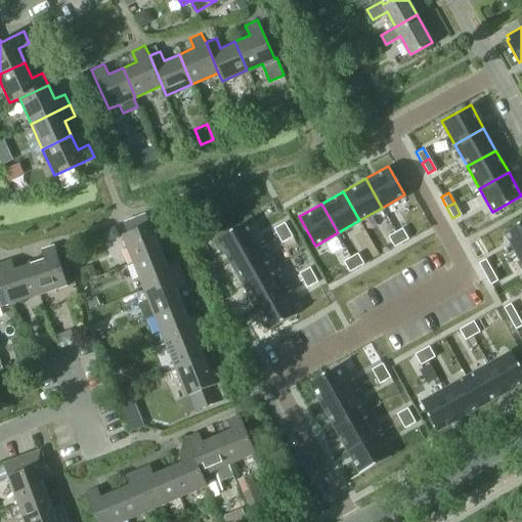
[(121,233),(132,260),(161,248),(156,234),(166,230),(160,217),(121,233)]
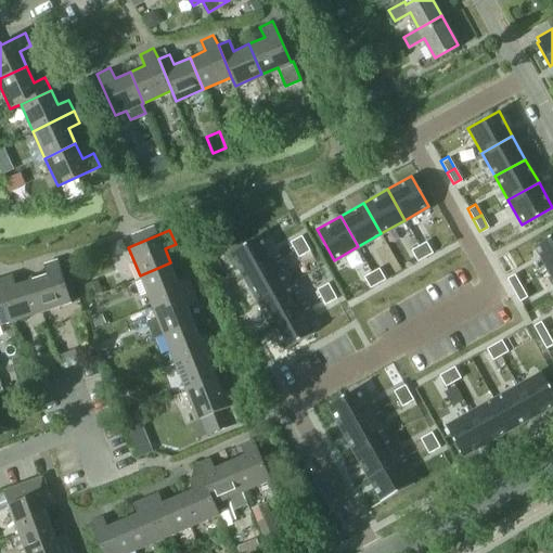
[(552,233),(532,245),(547,269),(552,265),(552,233)]
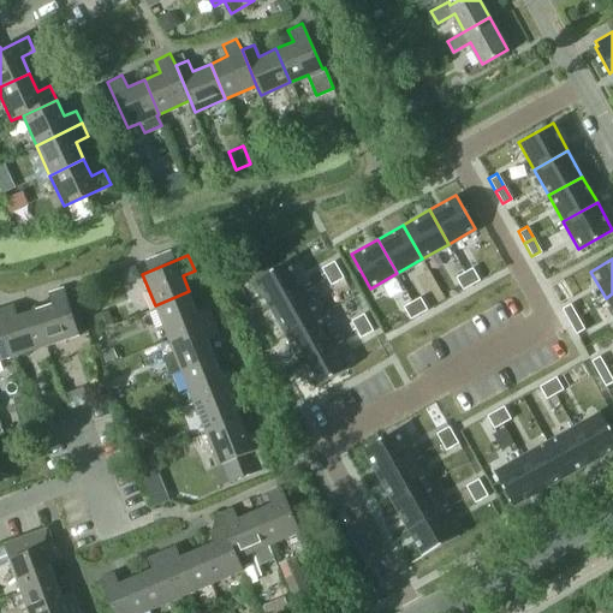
[(287,260),(254,279),(269,307),(303,287),(287,260)]
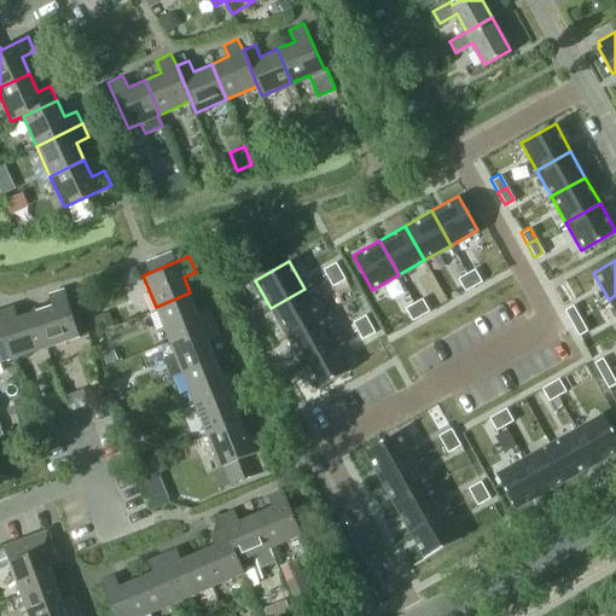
[(335,261),(321,268),(326,277),(340,269),(335,261)]
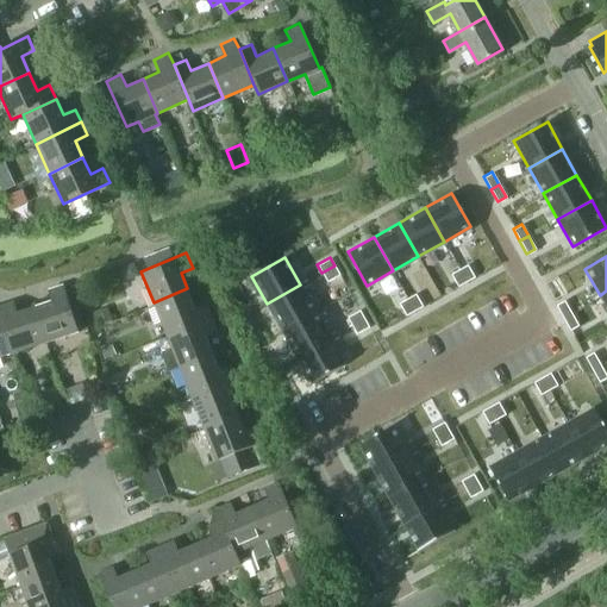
[(467,263),(458,268),(465,281),(474,276),(467,263)]
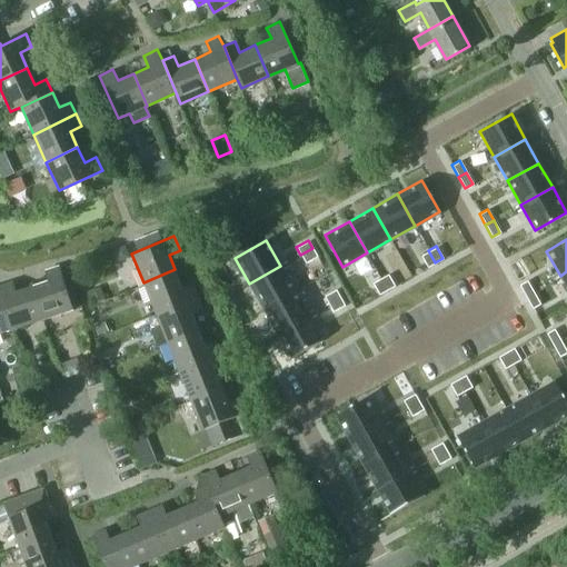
[(312,248),(300,255),(305,262),(317,256),(312,248)]
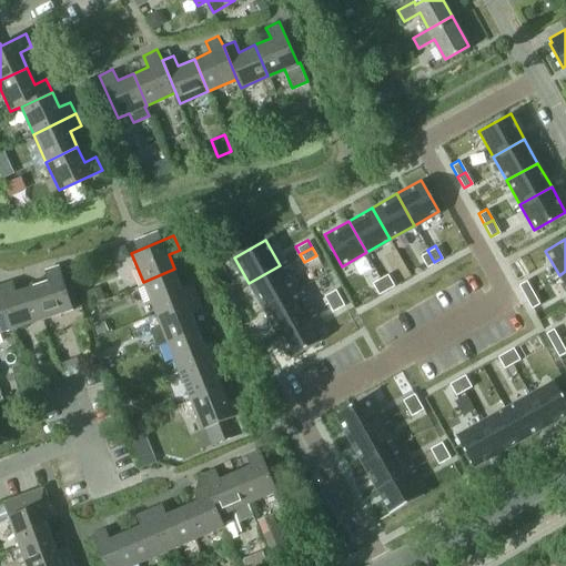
[(427,250),(420,254),(426,266),(434,262),(427,250)]
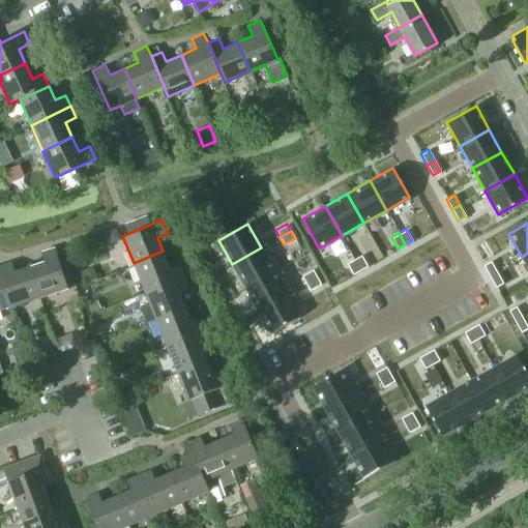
[(46,262),(30,267),(39,296),(67,287),(61,268),(70,265),(64,246),(55,250),(54,245),(41,250),(46,262)]
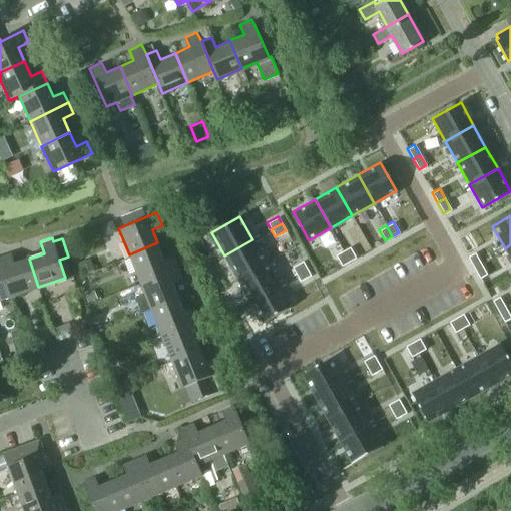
[(252,239),(224,256),(236,278),(265,262),(252,239)]
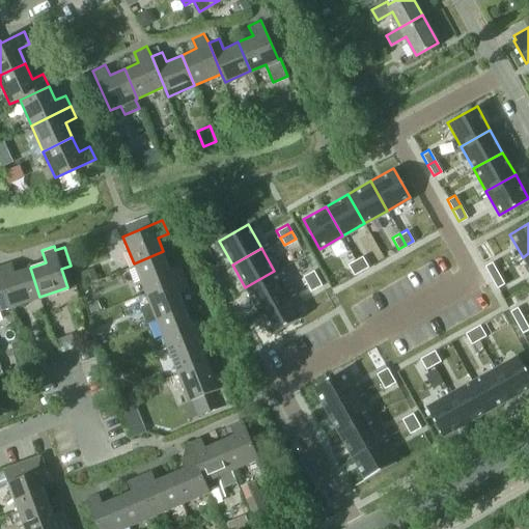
[(169,268),(163,251),(134,263),(144,290),(184,274),(179,263),(169,268)]
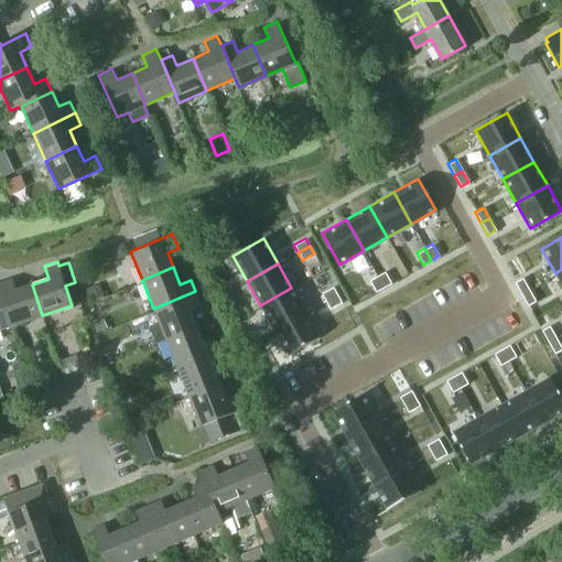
[(384,271),(376,276),(382,287),(390,282),(384,271)]
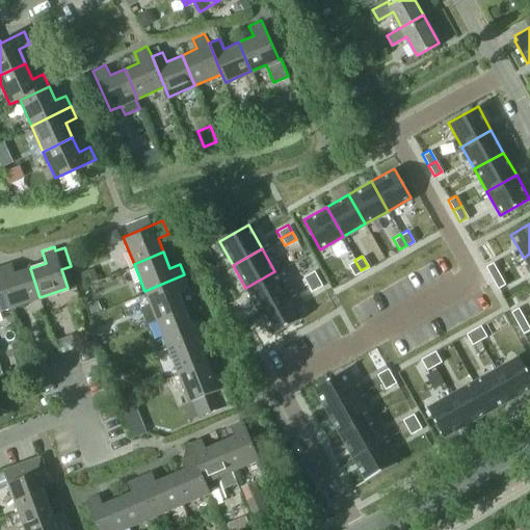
[(354,260),(347,264),(353,274),(361,270),(354,260)]
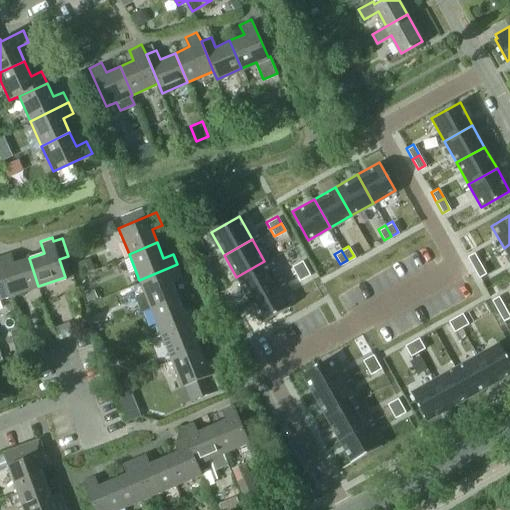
[(10,251),(0,254),(0,261),(11,295),(38,286),(29,258),(14,263),(10,251)]
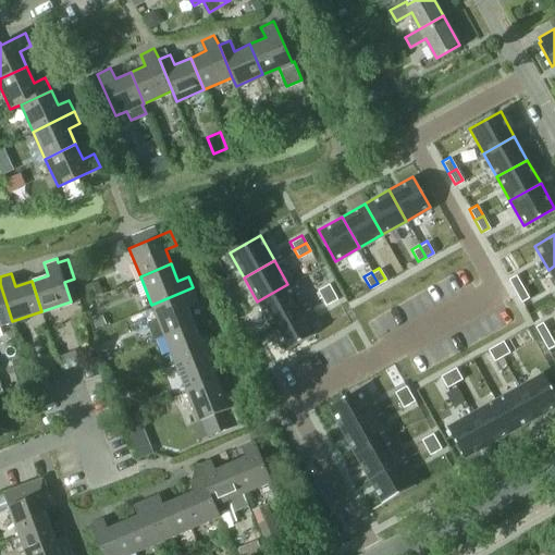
[(515,274),(507,278),(514,290),(521,285),(515,274)]
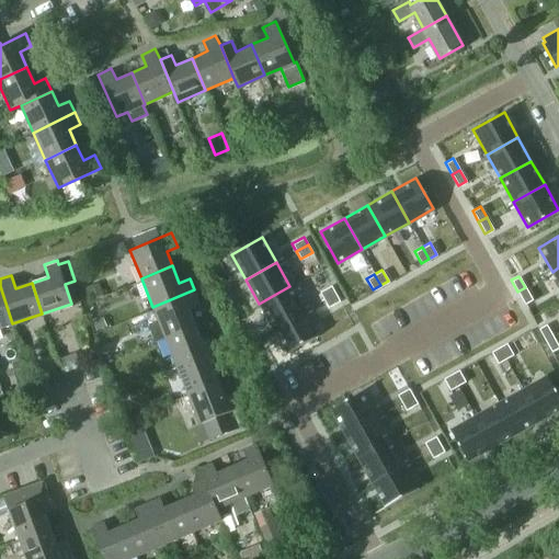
[(97,282),(83,286),(89,299),(101,295),(97,282)]
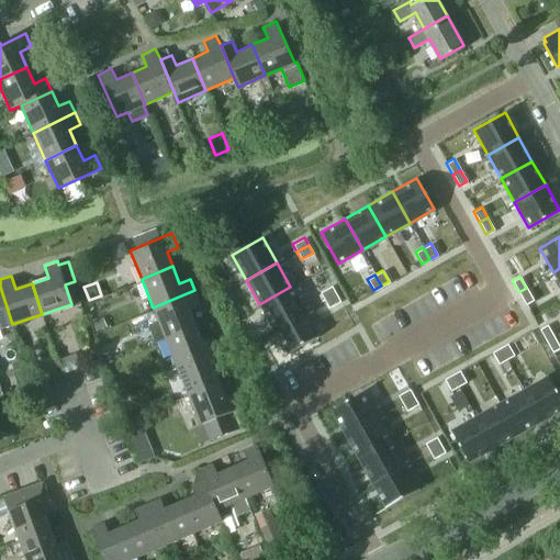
[(331,286),(320,292),(324,300),(335,293),(331,286)]
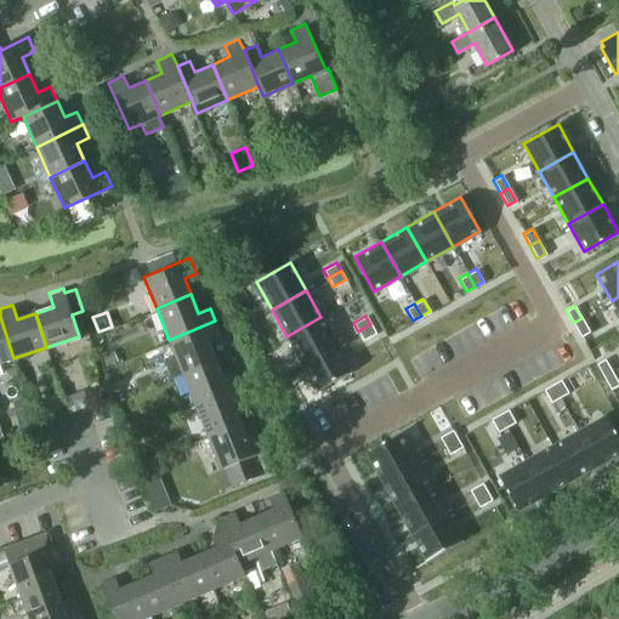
[(0,362),(13,358),(0,317),(0,362)]
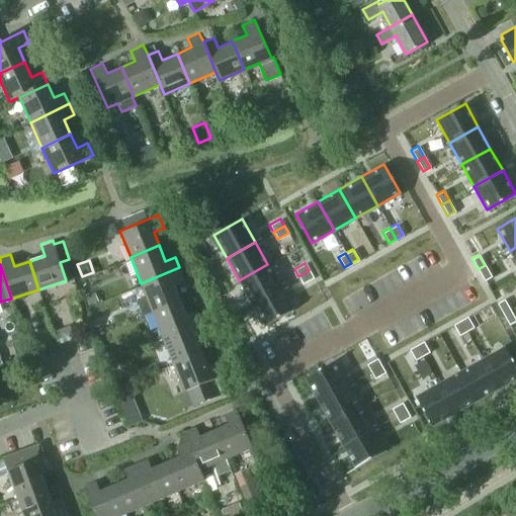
[(267,264),(239,280),(251,302),(280,285),(267,264)]
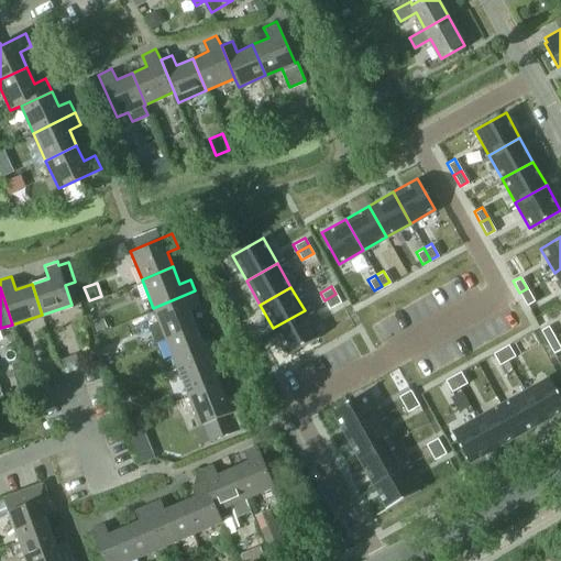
[(527,288),(519,293),(526,304),(534,299),(527,288)]
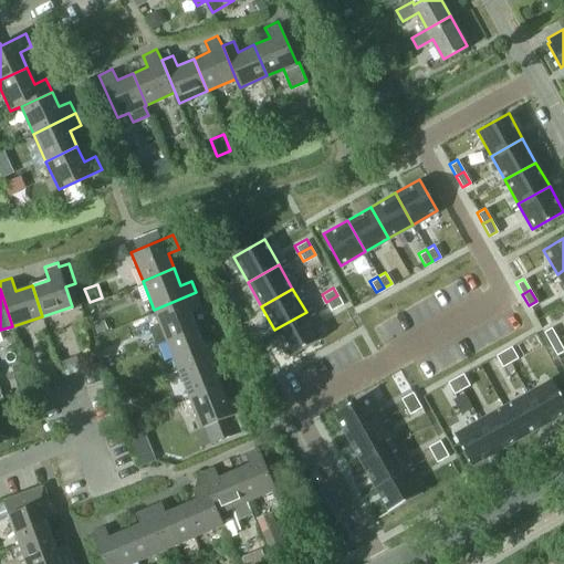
[(201,305),(196,292),(154,310),(158,321),(147,325),(155,343),(165,338),(166,340),(197,326),(190,310),(201,305)]
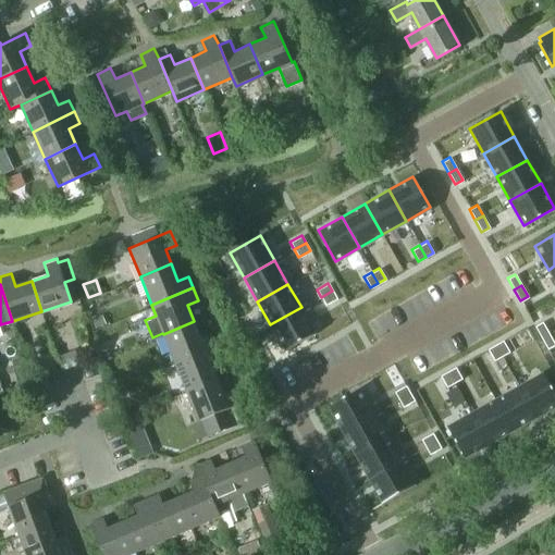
[(332,291),(321,297),(325,305),(336,298),(332,291)]
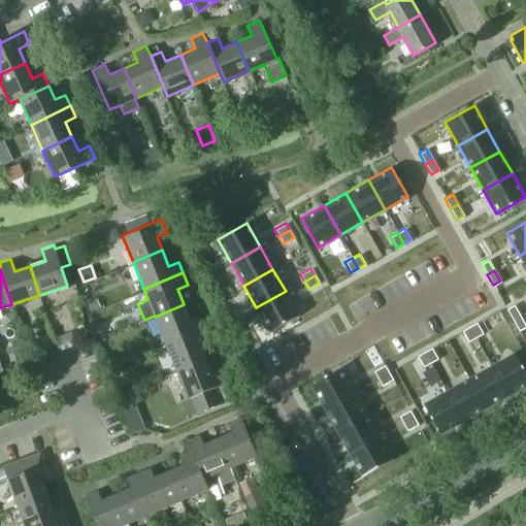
[(286,291),(256,307),(269,331),(298,315),(286,291)]
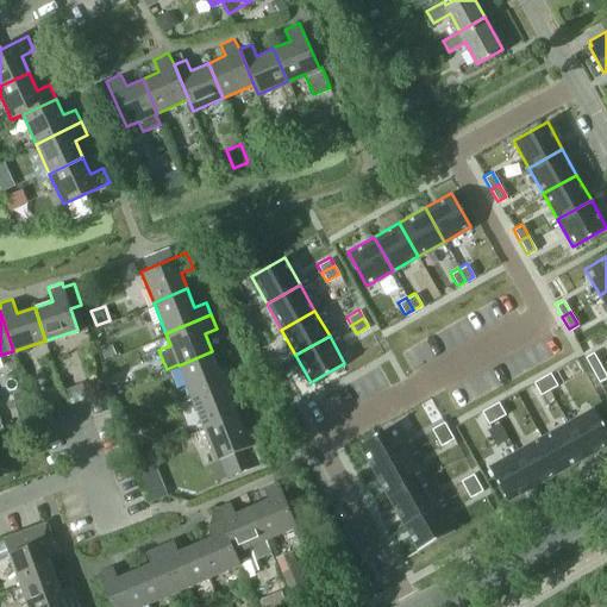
[(179,365),(191,396),(236,377),(231,364),(219,369),(212,351),(179,365)]
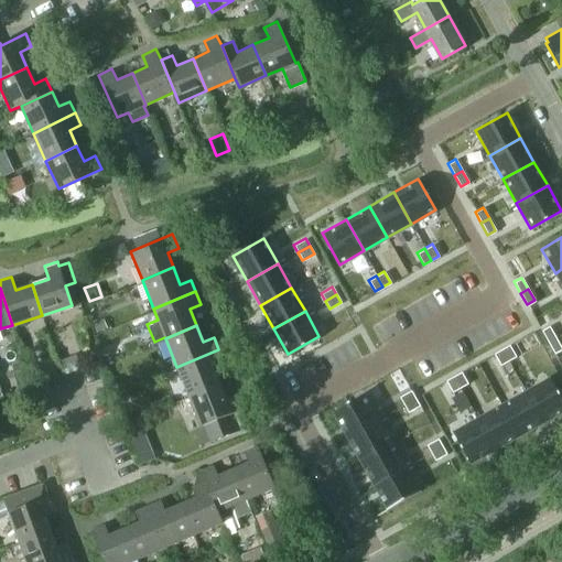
[(549,325),(541,330),(548,342),(555,337),(549,325)]
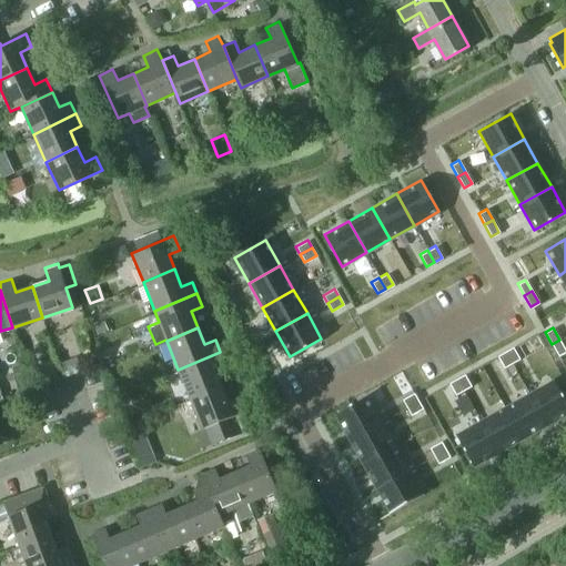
[(559,340),(552,344),(557,355),(565,351),(559,340)]
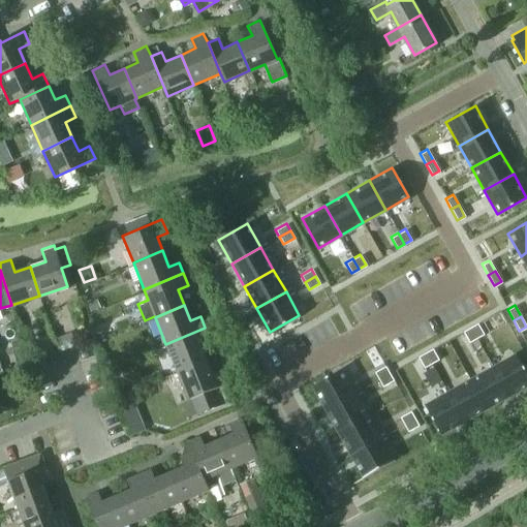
[(476,322),(469,327),(475,338),(483,334),(476,322)]
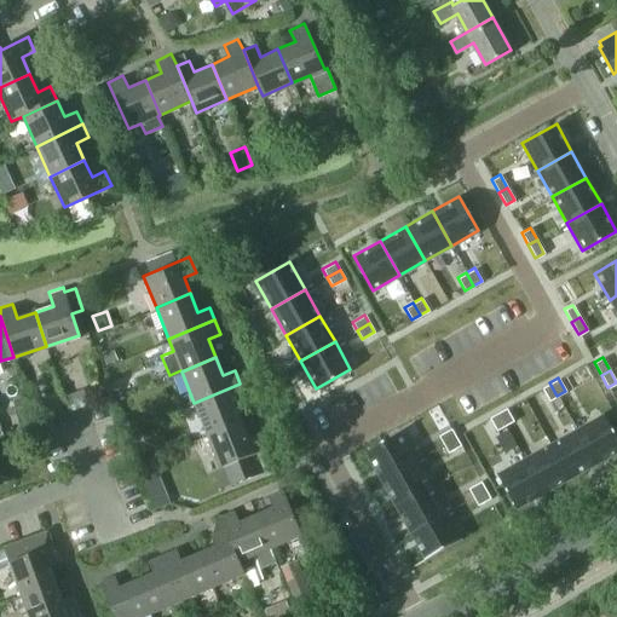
[(125,392),(121,380),(108,385),(111,397),(125,392)]
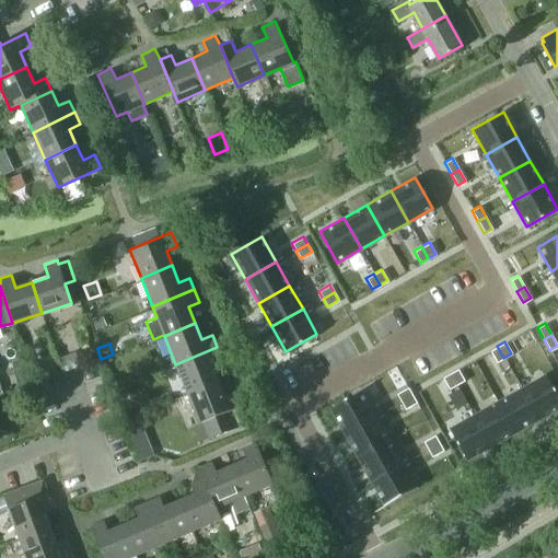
[(497,346),(489,350),(496,362),(503,358),(497,346)]
